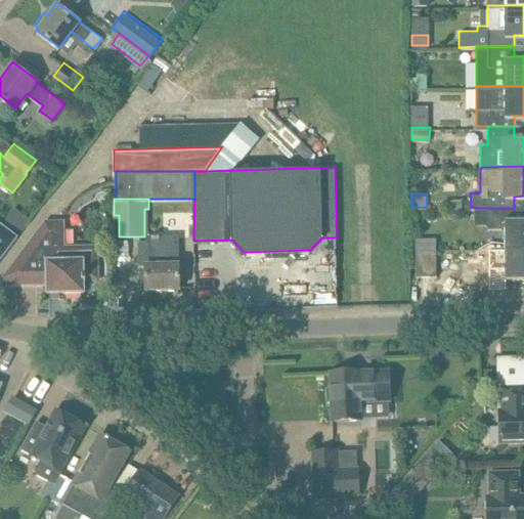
[(514,208),(487,208),(487,227),(505,227),(506,247),(523,247),(523,217),(514,217),(514,208)]
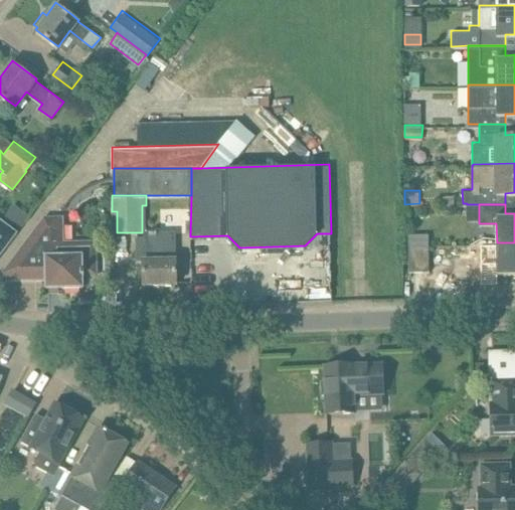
[(2,270),(3,278),(46,277),(46,286),(82,285),(82,273),(96,273),(97,239),(59,238),(59,213),(41,213),(14,253),(2,270)]
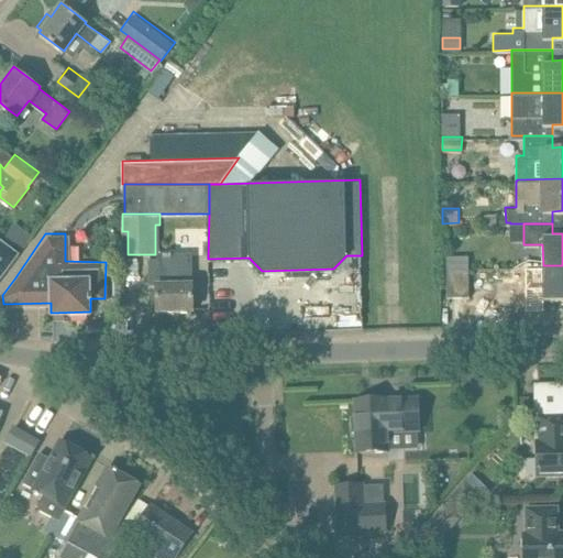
[(0,276),(3,273),(15,255),(20,249),(0,234),(0,276)]
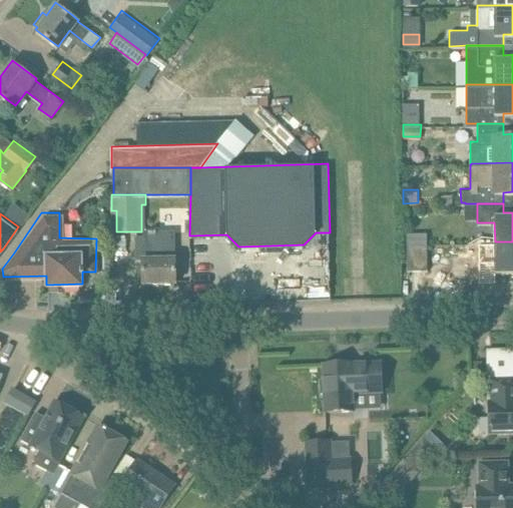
[(141,235),(135,235),(136,258),(142,258),(143,282),(175,282),(174,229),(141,229),(141,231),(141,235)]
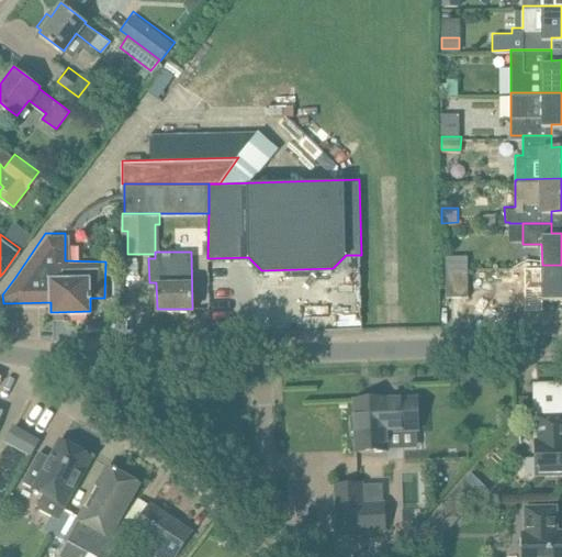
[(446,254),(441,254),(441,266),(446,266),(468,266),(468,253),(446,253),(446,254)]
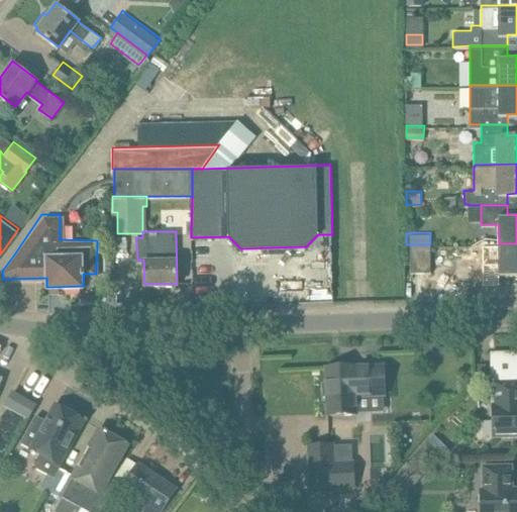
[(482,243),(482,284),(499,284),(499,274),(516,273),(516,243),(499,243),(482,243)]
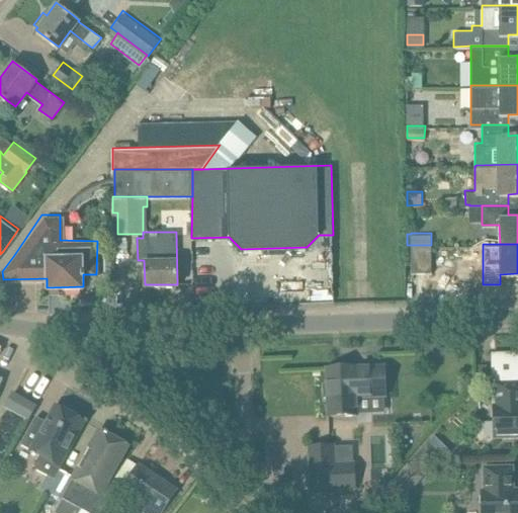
[(431,245),(411,245),(411,271),(431,271),(431,245)]
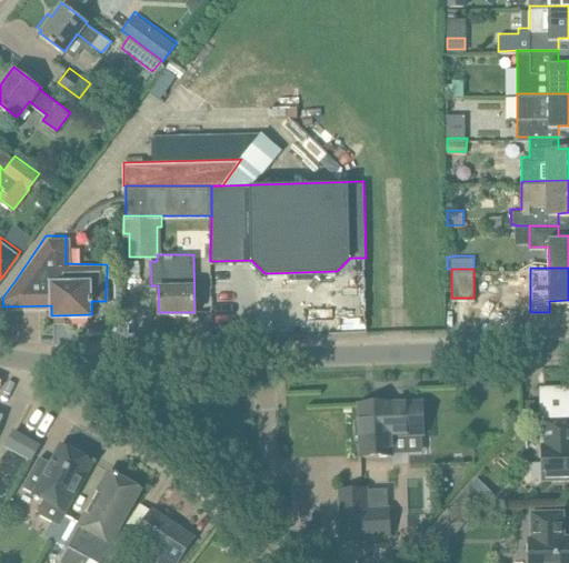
[(541,418),(543,418),(545,441),(542,441),(542,478),(568,476),(568,384),(540,385),(541,418)]
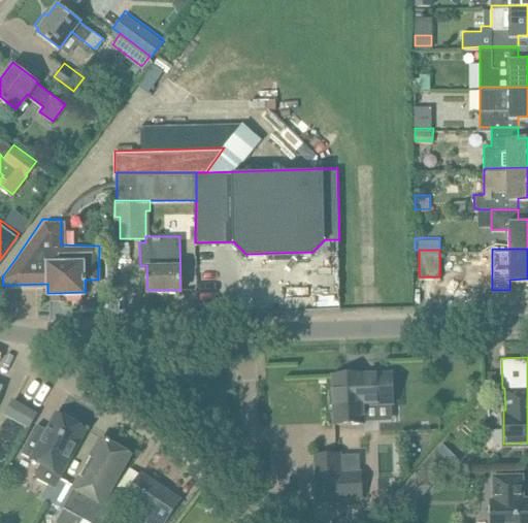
[(496,369),(487,370),(487,385),(496,385),(496,369)]
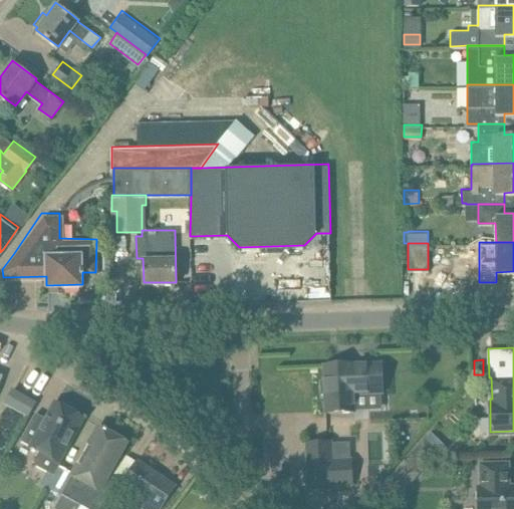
[(382,393),(381,361),(323,363),(324,379),(320,379),(320,391),(324,391),(325,412),(354,411),(353,394),(382,393)]
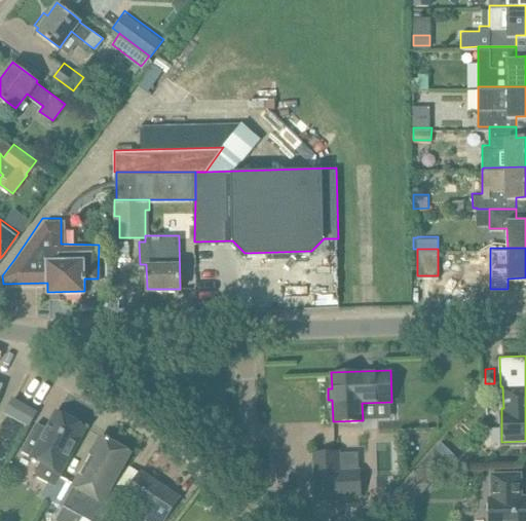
[(5,410),(29,423),(37,409),(12,396),(5,410)]
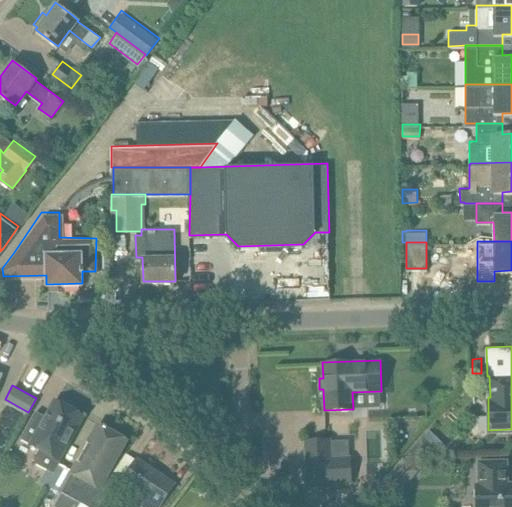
[(58,458),(85,409),(56,393),(45,414),(35,408),(20,437),(39,448),(34,456),(36,461),(53,471),(59,459),(58,458)]
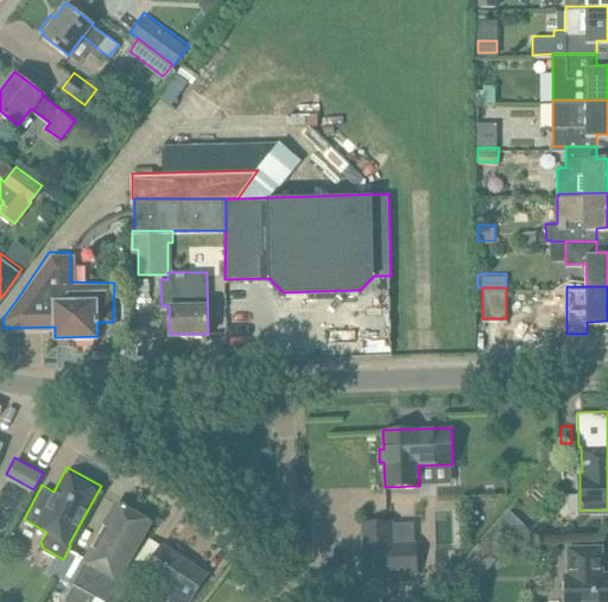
[(63,559),(56,572),(73,582),(94,594),(88,601),(102,601),(130,557),(151,520),(126,506),(127,504),(124,501),(121,505),(118,502),(87,557),(69,547),(63,559)]
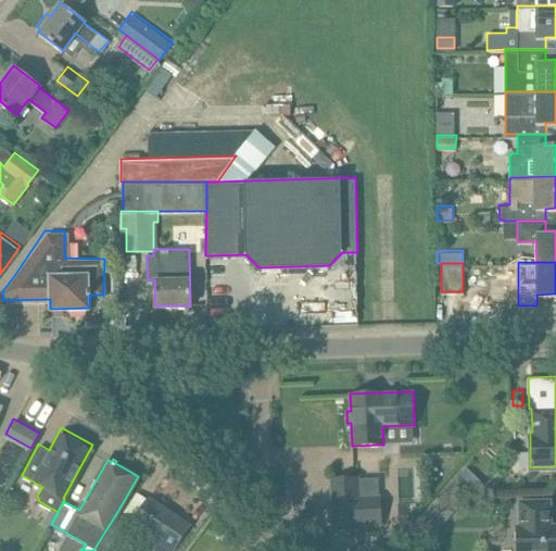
[(357,476),(330,477),(332,527),(359,526),(359,523),(380,522),(379,493),(358,495),(357,476)]
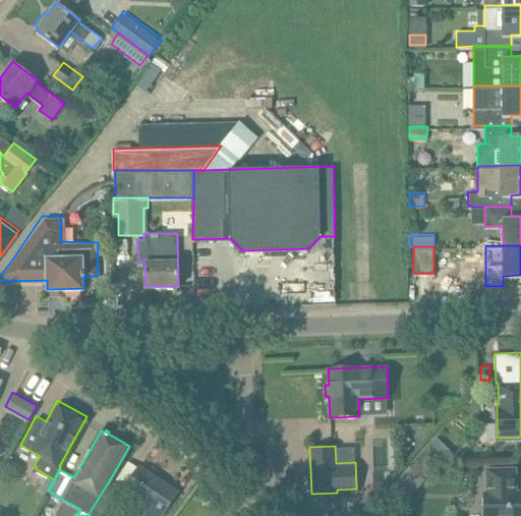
[(412,459),(410,462),(422,473),(435,473),(435,458),(412,459)]
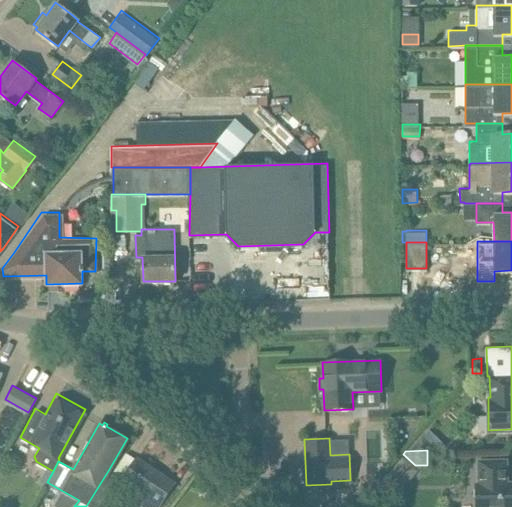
[(141,506),(157,506),(175,482),(137,456),(122,478),(109,469),(86,506),(110,506),(127,483),(146,496),(139,505),(141,506)]
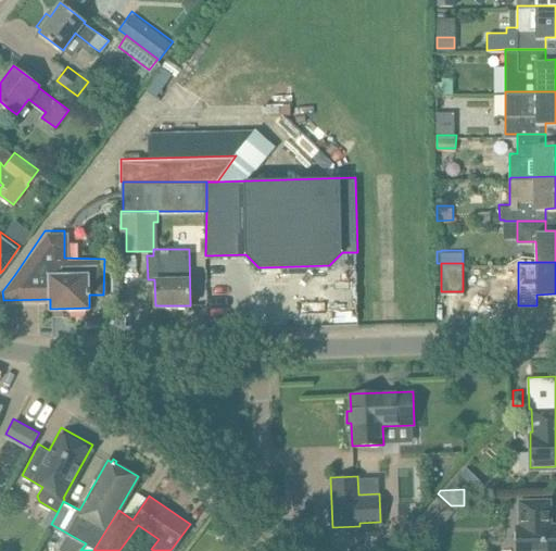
[(551,498),(518,499),(518,522),(516,522),(516,550),(555,550),(555,522),(551,522),(551,498)]
